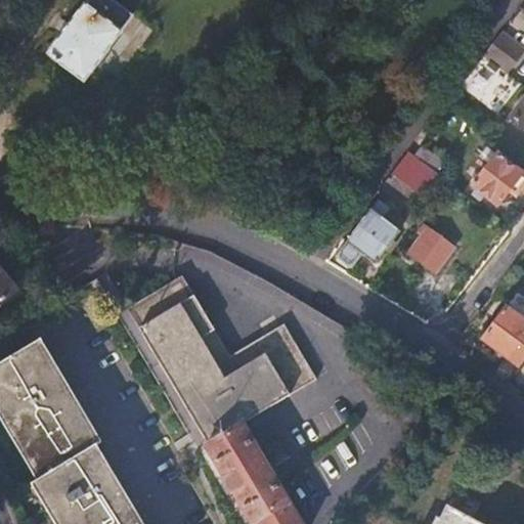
[(111,0),(91,0),(48,54),(85,84),(135,18),(111,0)]
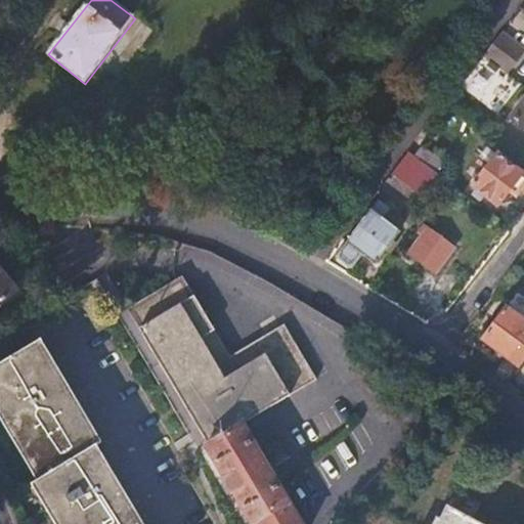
[(499,36),(486,54),(496,62),(512,44),(499,36)]
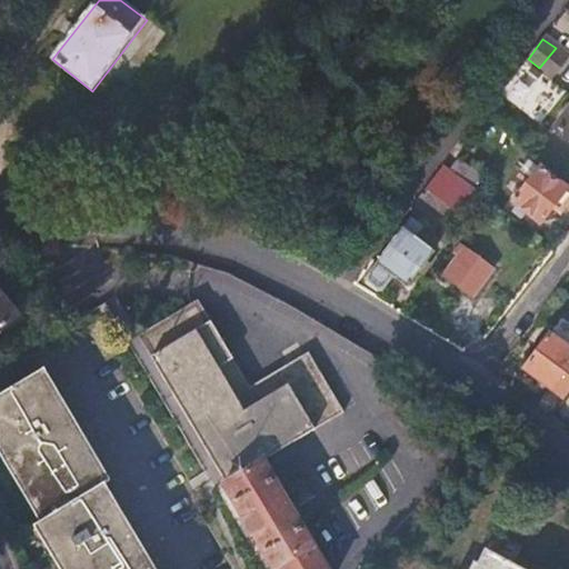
[(519,67),(501,97),(543,121),(561,91),(519,67)]
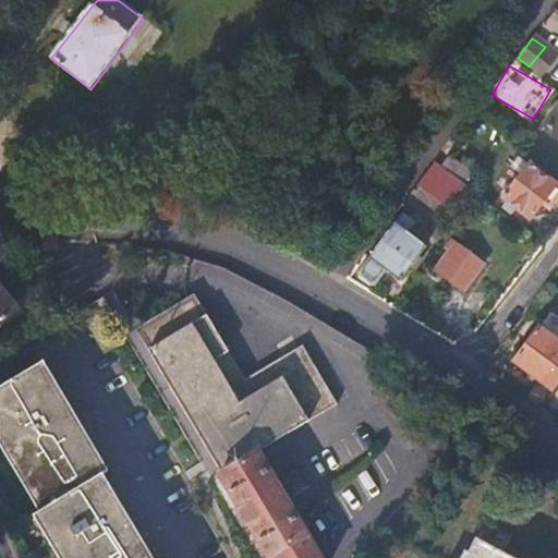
[(557,133),(557,110),(547,124),(557,133)]
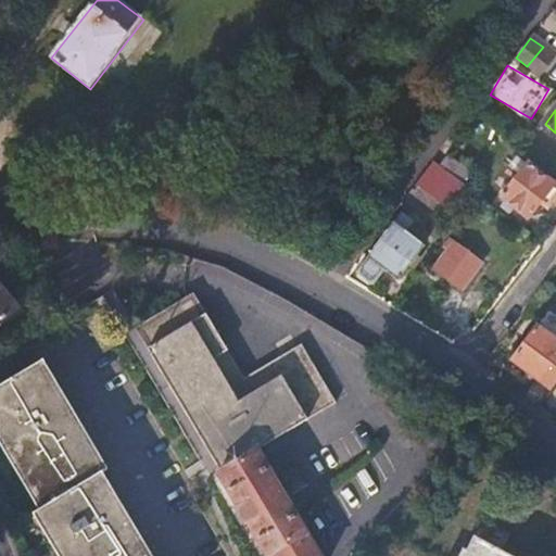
[(446,172),(434,162),(421,179),(433,189),(437,185),(446,172)]
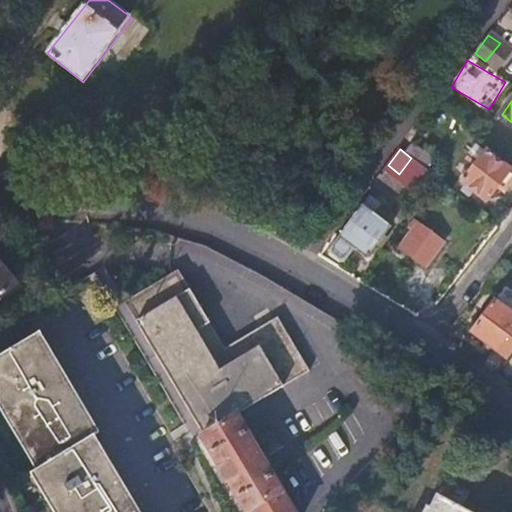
[(488,152),(464,182),(487,200),(498,186),(504,191),(511,180),(511,173),(510,172),(511,170),(488,152)]
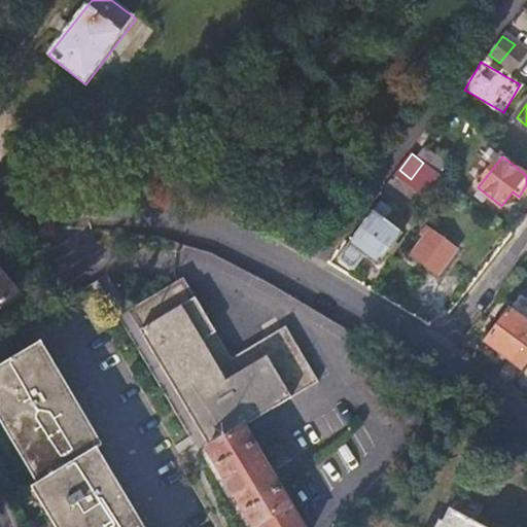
[(438,174),(423,163),(414,175),(429,186),(438,174)]
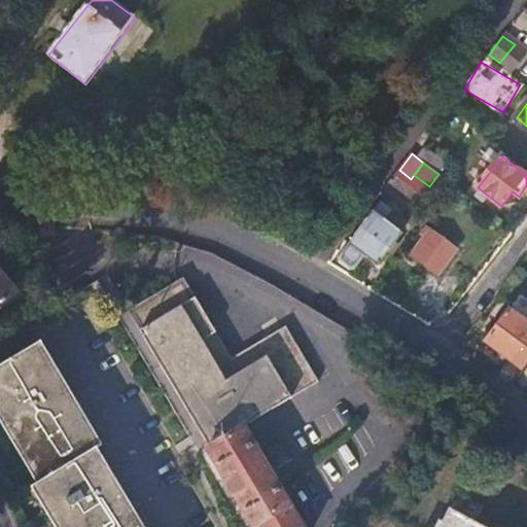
[(351,244),(340,257),(353,268),(365,254),(379,265),(403,233),(387,218),(393,210),(382,202),(350,242),(351,244)]
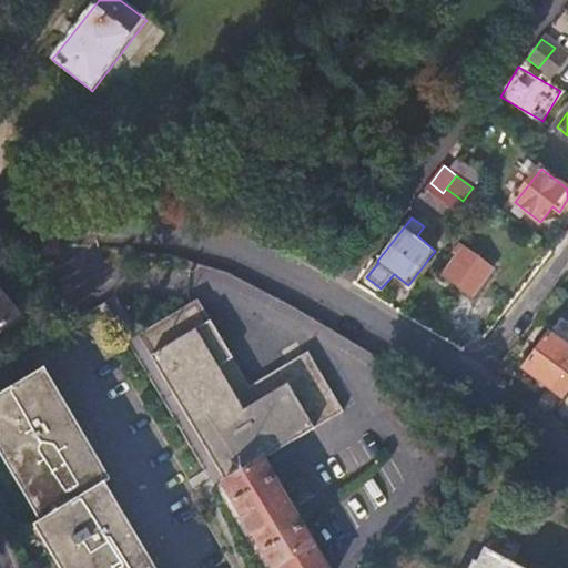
[(466,246),(445,274),(473,294),(493,267),(466,246)]
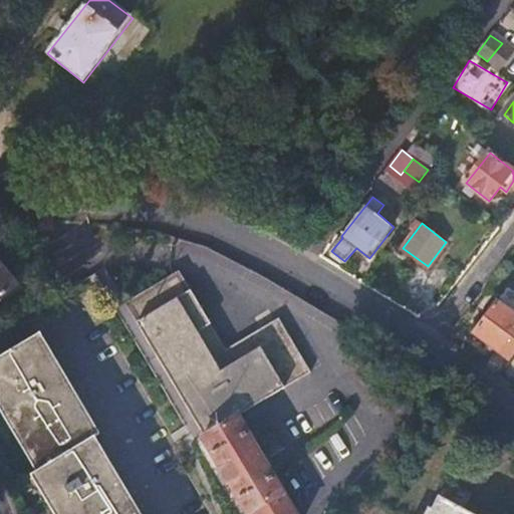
[(0,300),(16,288),(0,267),(0,300)]
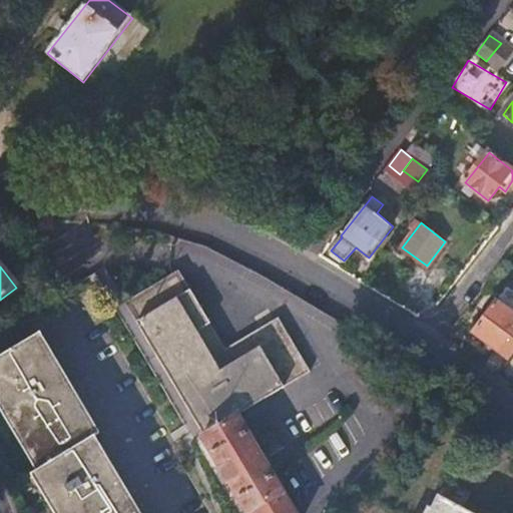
[(313,370),(282,316),(226,347),(177,270),(126,302),(207,435),(234,418),(313,370)]
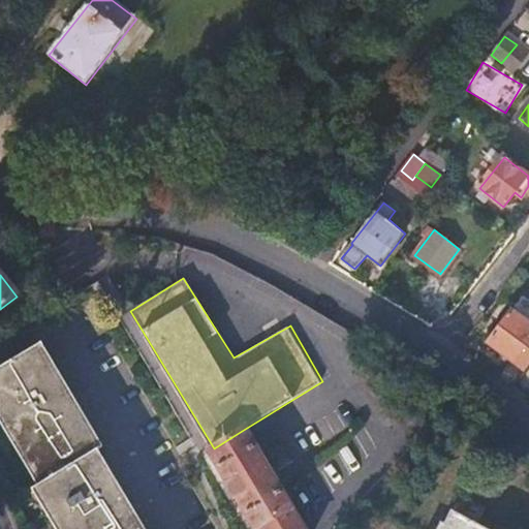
[(526,372),(528,367),(528,324),(515,313),(491,343),(526,372)]
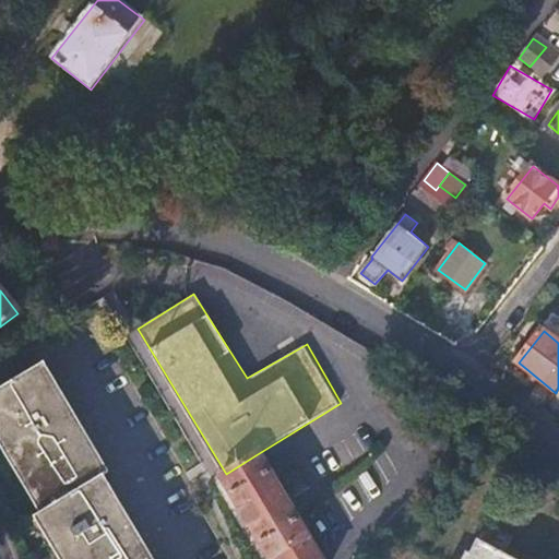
[(44,363),(0,388),(0,447),(7,459),(38,512),(33,516),(58,558),(153,558),(104,475),(111,471),(44,363)]
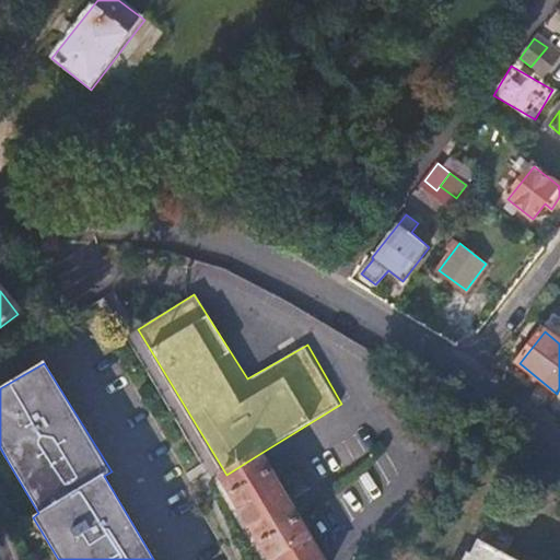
[(321,559),(256,456),(226,475),(221,478),(242,511),(238,513),(247,527),(249,526),(269,559),(271,559),(273,559),(321,559)]
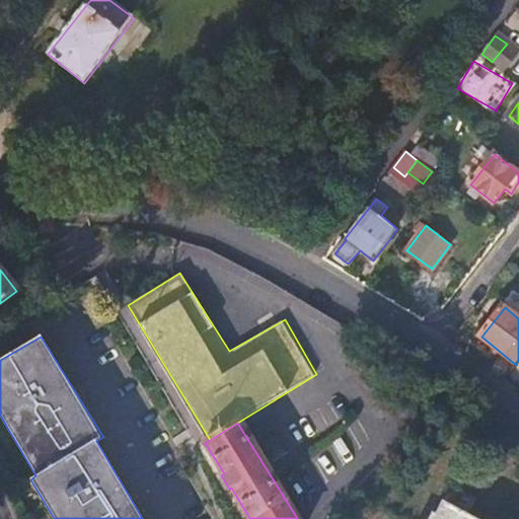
[(471,518),(441,503),(436,514),(432,513),(429,518),(471,518)]
